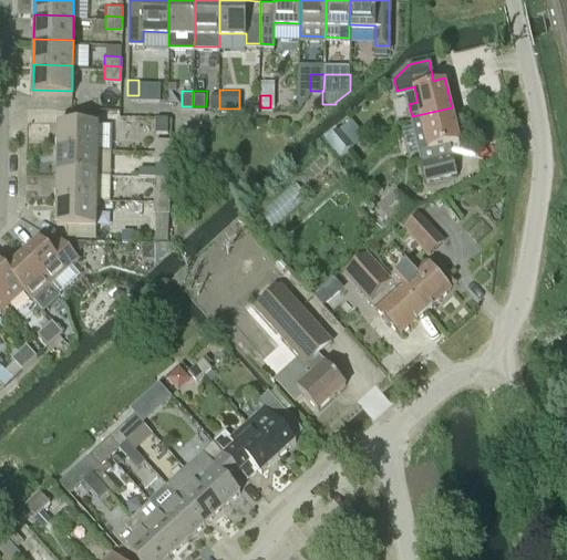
[(459,137),(452,107),(412,116),(415,127),(424,125),(429,144),(420,146),(428,177),(456,169),(450,140),(459,137)]
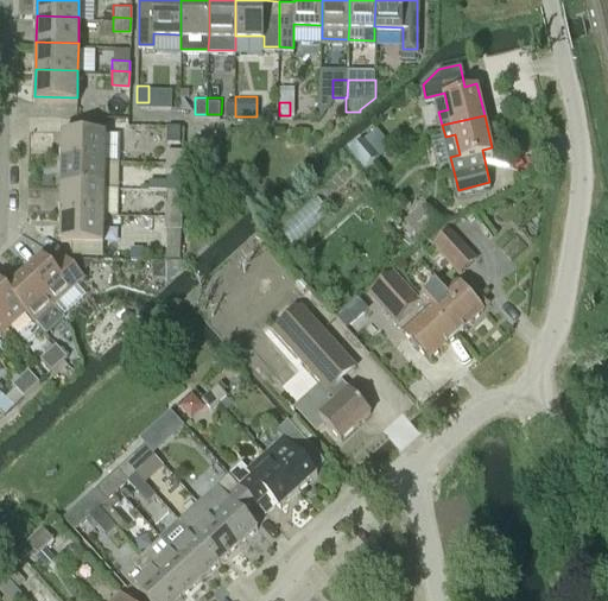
[(169,124),(169,140),(182,140),(182,124),(169,124)]
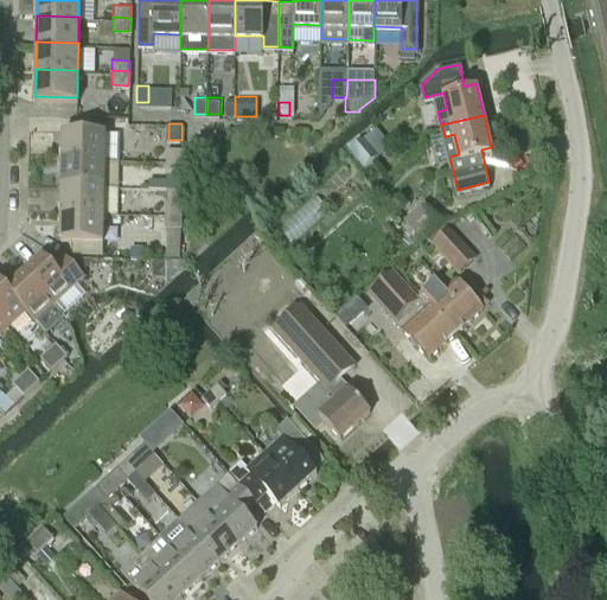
[(114,146),(104,146),(104,129),(63,128),(62,155),(104,157),(104,158),(114,158),(114,146)]
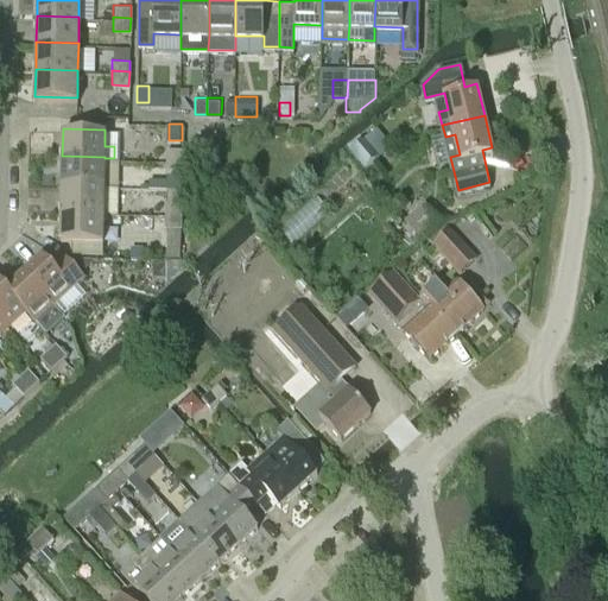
[(365,168),(379,156),(366,139),(365,140),(350,152),(365,168)]
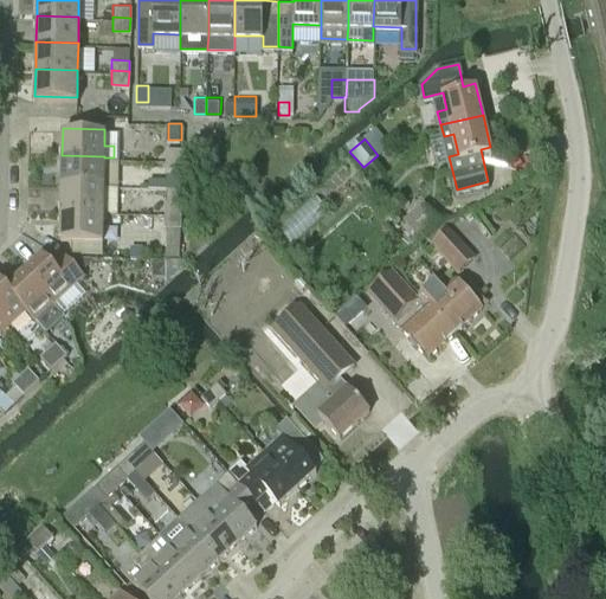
[(165,146),(165,158),(181,159),(182,146),(165,146)]
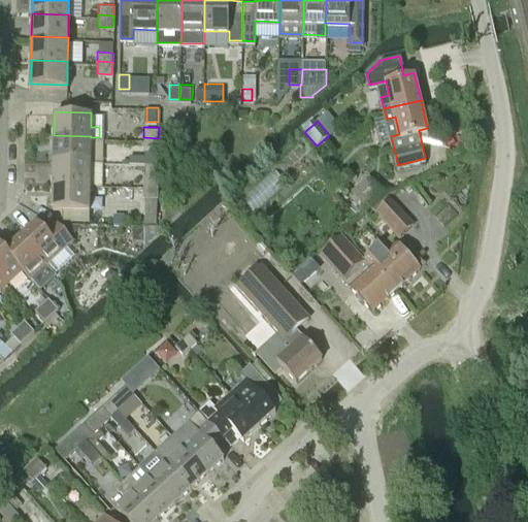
[(54,135),(54,159),(90,160),(91,137),(91,136),(54,135)]
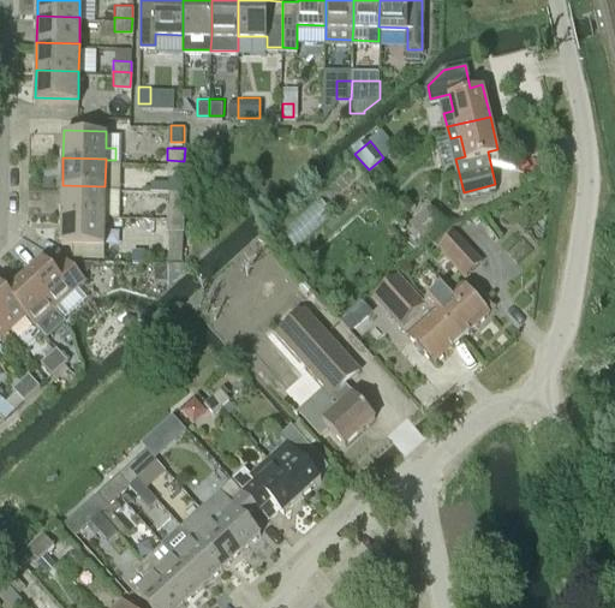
[(184,161),(167,160),(166,176),(184,176),(184,161)]
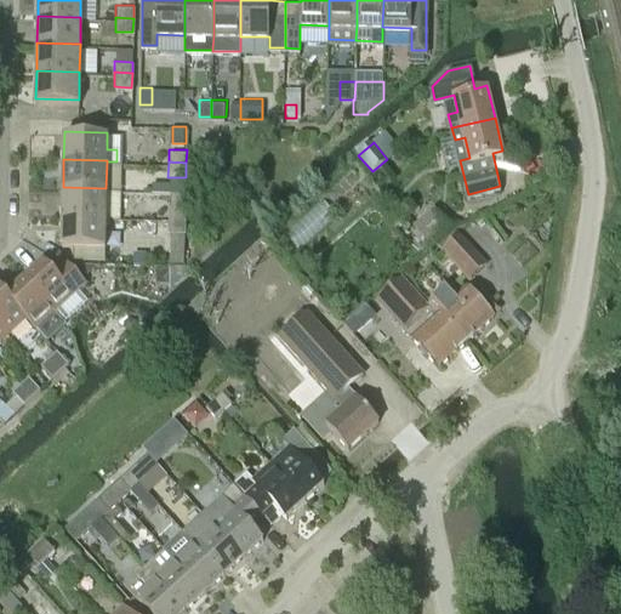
[(63,187),(62,214),(106,215),(106,188),(63,187)]
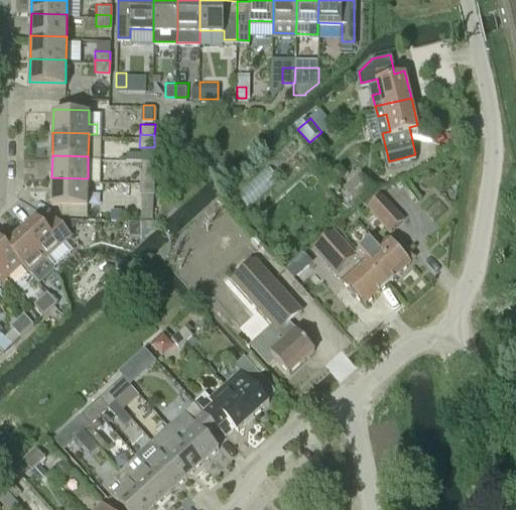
[(342,184),(356,201),(374,184),(360,168),(342,184)]
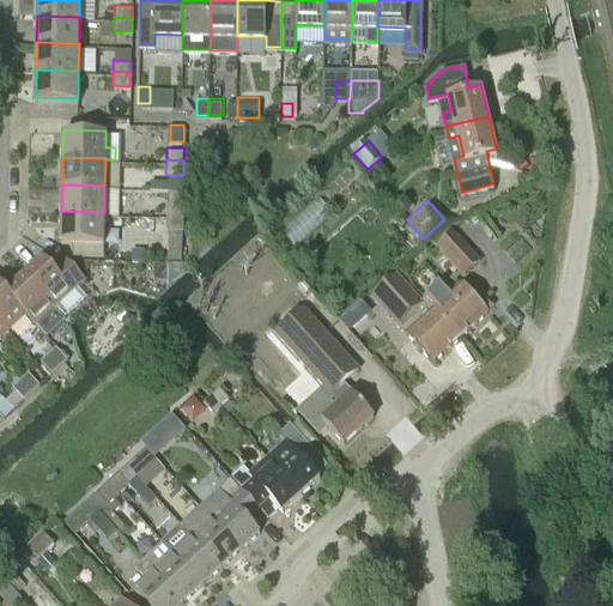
[(165,213),(183,213),(183,202),(165,202),(165,213)]
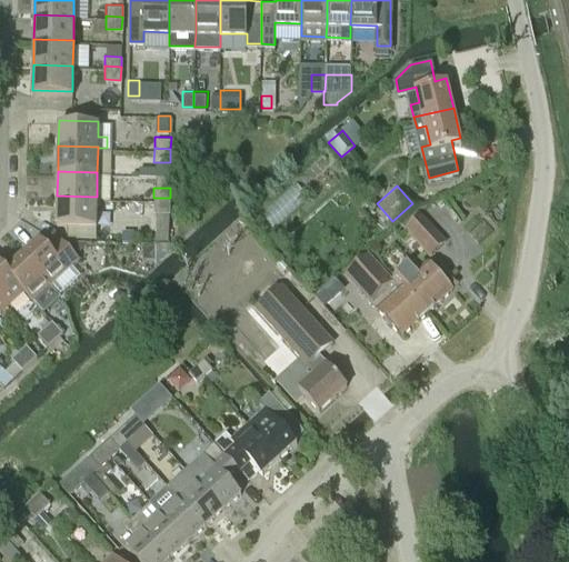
[(97,197),(57,196),(57,221),(96,222),(97,197)]
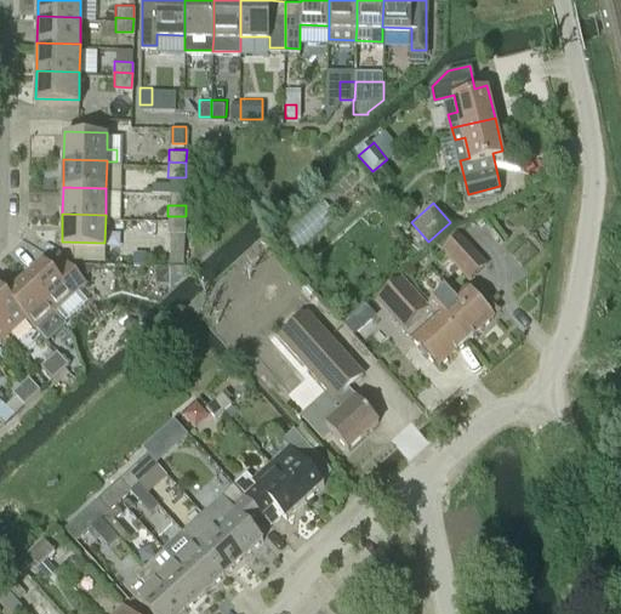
[(186,216),(167,216),(167,231),(186,232),(186,216)]
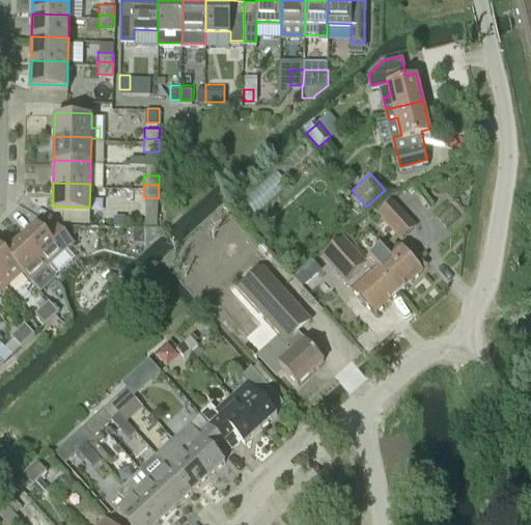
[(386,189),(372,201),(380,210),(393,197),(386,189)]
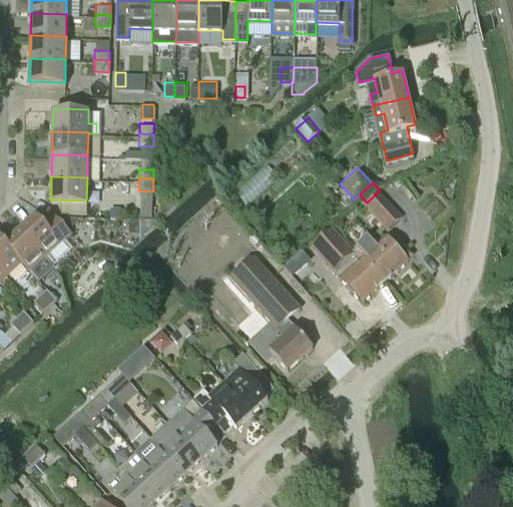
[(389,226),(402,213),(380,189),(380,190),(367,202),(389,226)]
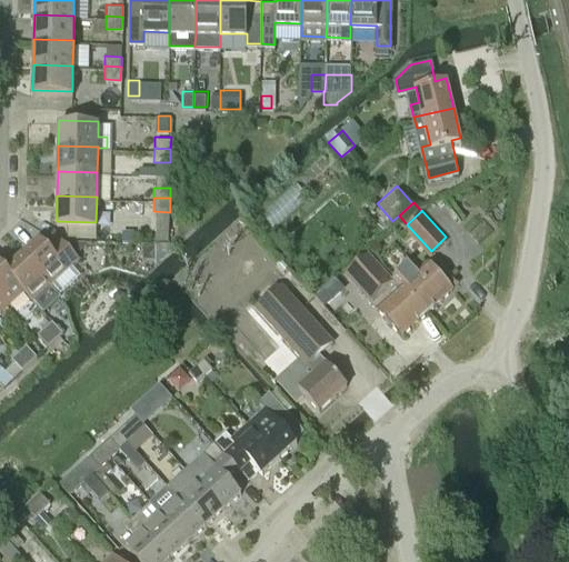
[(122,227),(122,238),(135,238),(135,227),(122,227)]
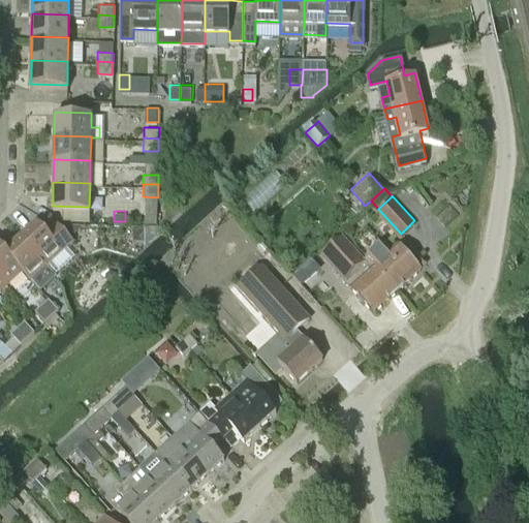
[(57,219),(47,228),(37,218),(22,234),(48,262),(74,238),(57,219)]
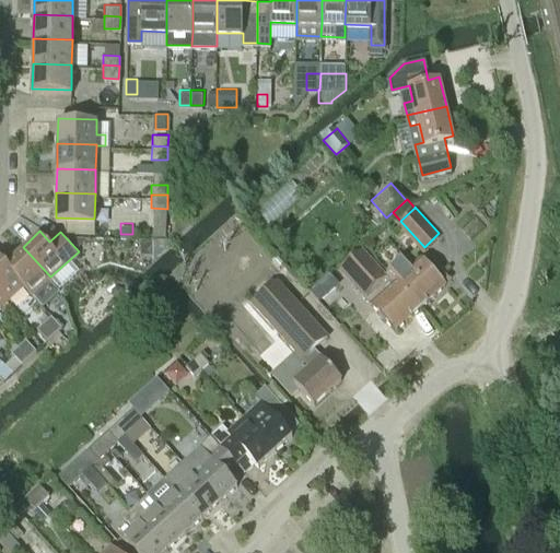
[(152,253),(152,239),(138,238),(138,253),(152,253)]
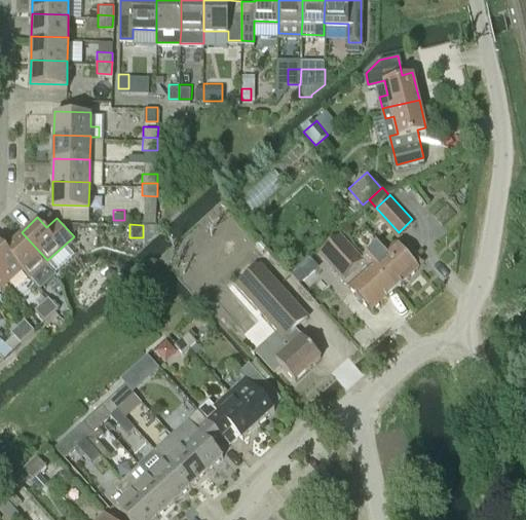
[(6,246),(5,246),(24,266),(31,275),(47,260),(22,232),(6,246)]
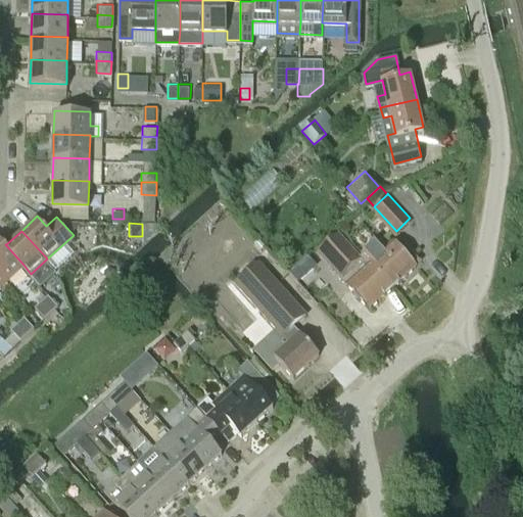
[(379,238),(363,252),(393,284),(417,263),(416,261),(422,255),(401,234),(394,240),(393,239),(385,245),(379,238)]
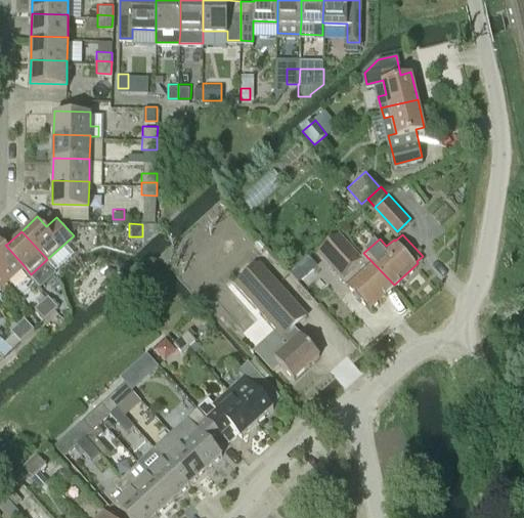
[(343,235),(330,247),(322,253),(331,261),(341,272),(349,281),(347,282),(369,307),(394,285),(363,253),(363,252),(360,255),(343,235)]
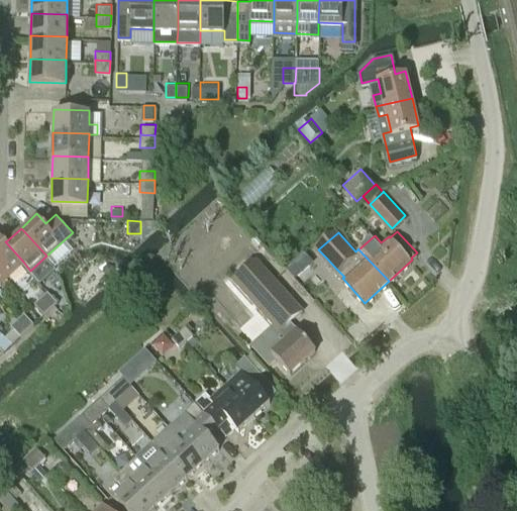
[(5,241),(6,241),(0,235),(0,266),(8,275),(23,262),(5,241)]
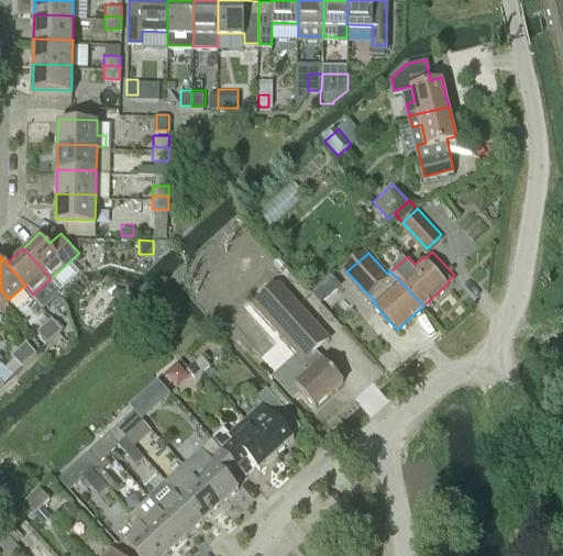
[(293,396),(302,388),(316,402),(343,377),(316,347),(329,335),(279,279),(254,302),(297,351),(272,373),(293,396)]
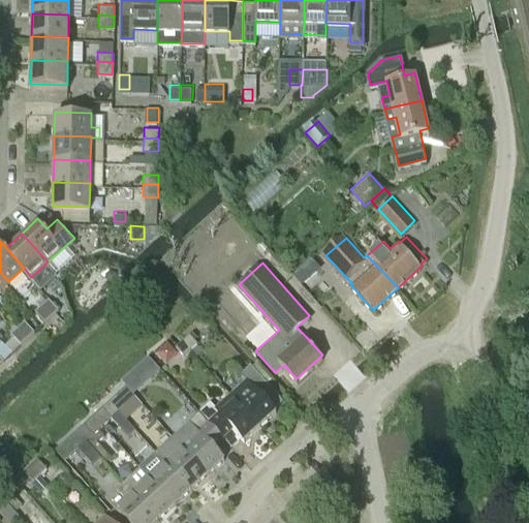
[(44,320),(58,307),(48,297),(34,310),(44,320)]
